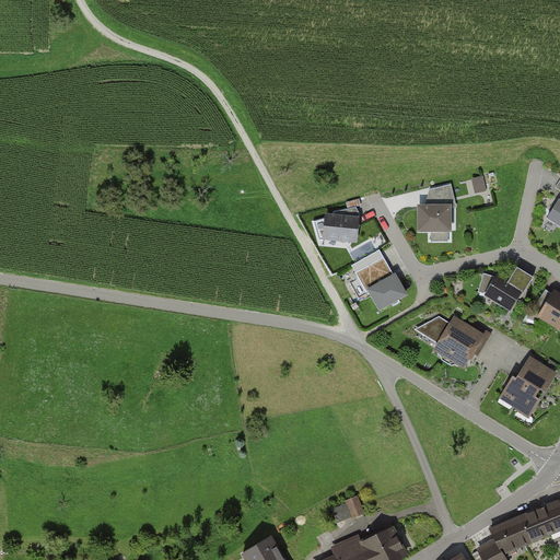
[(482,178),(473,181),(476,195),(487,193),(482,178)]
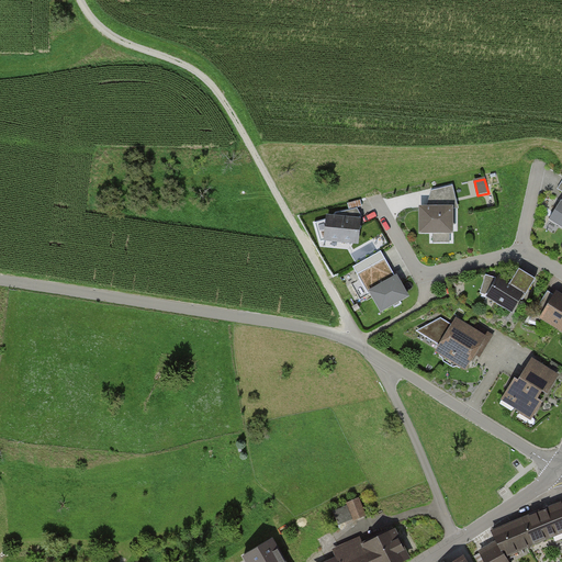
[(561,182),(558,190),(561,192),(561,202),(549,223),(561,231),(561,182)]
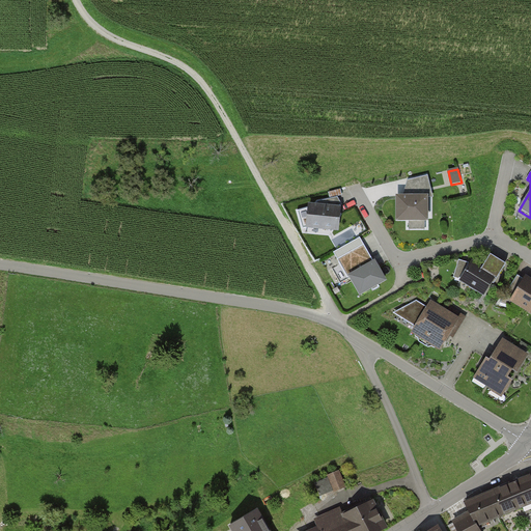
[(409,230),(427,230),(426,198),(432,198),(428,177),(408,183),(403,195),(396,195),(396,220),(409,220),(409,230)]
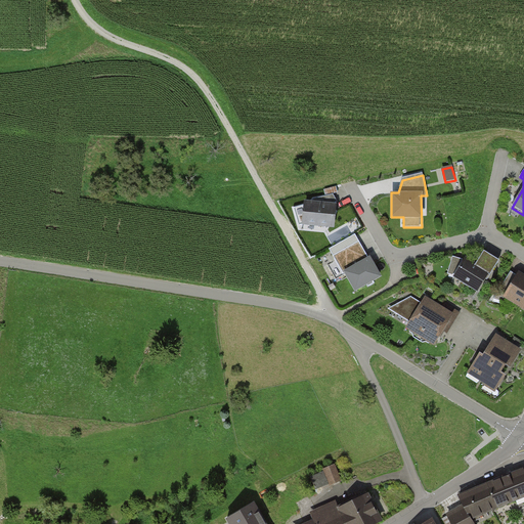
[(308,223),(329,225),(336,214),(331,205),(338,202),(334,194),(314,200),(304,210),(308,223)]
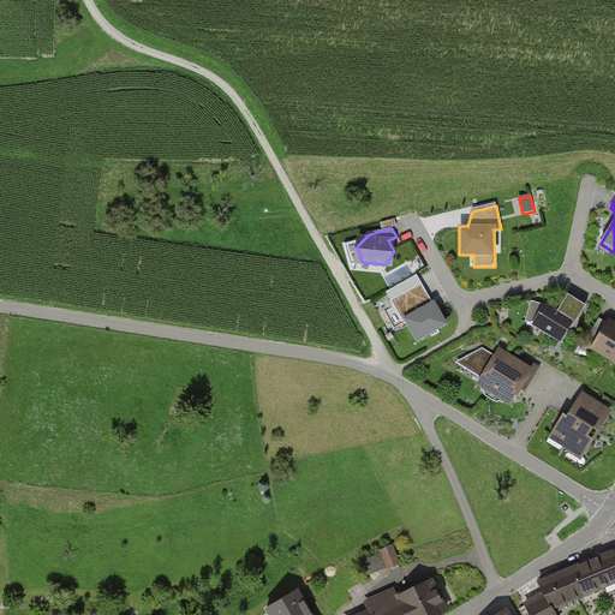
[(430,305),(419,286),(393,300),(400,314),(389,320),(394,328),(407,321),(418,341),(447,324),(434,303),(430,305)]
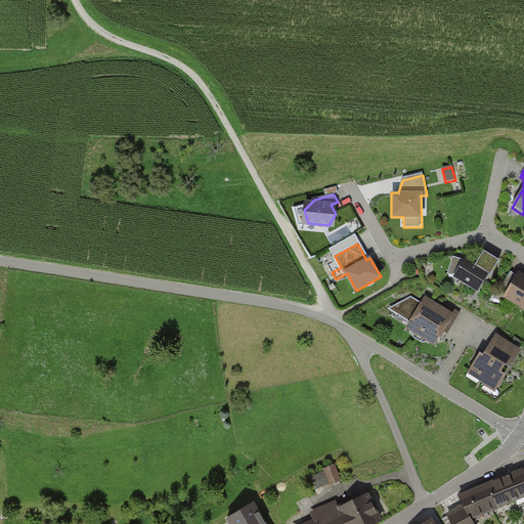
[(455,277),(477,291),(496,259),(484,252),(476,265),(466,260),(455,277)]
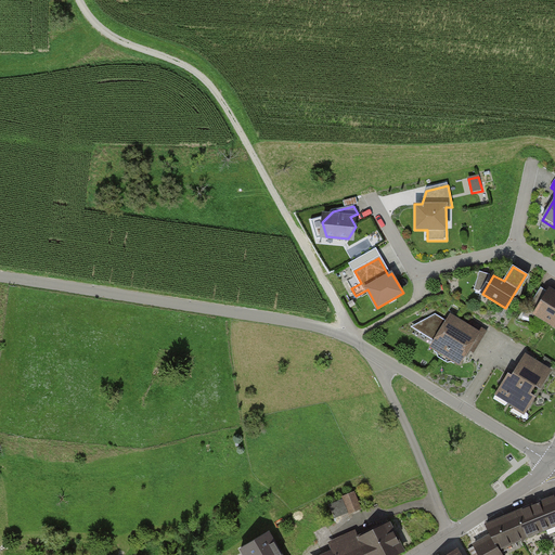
[(536,314),(554,326),(554,291),(551,288),(536,314)]
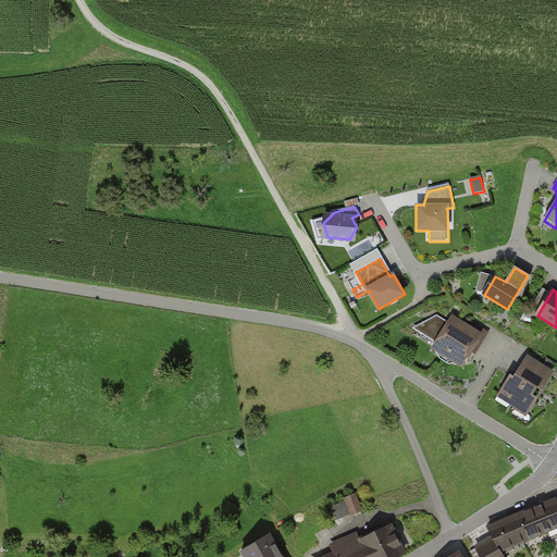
[(433,349),(461,364),(480,333),(452,317),(447,323),(437,317),(413,331),(436,344),(433,349)]
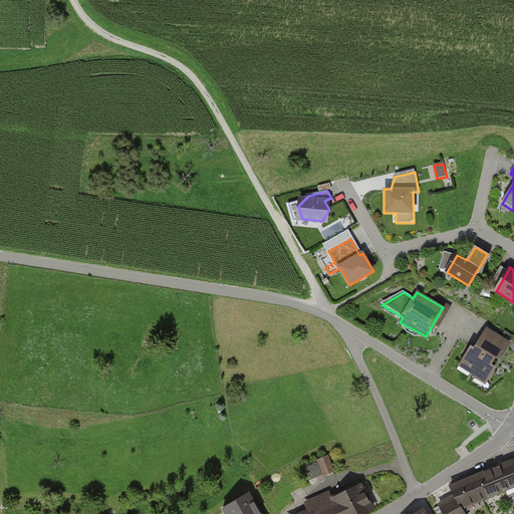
[(462,369),(487,384),(510,344),(485,329),(462,369)]
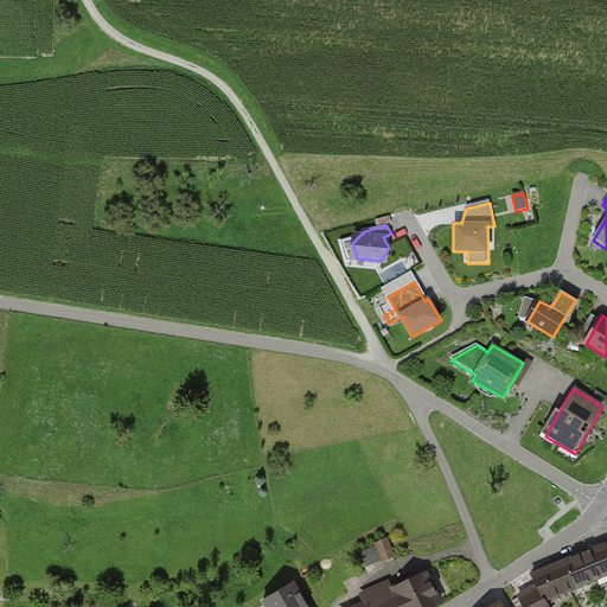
[(368,567),(397,555),(390,537),(360,549),(368,567)]
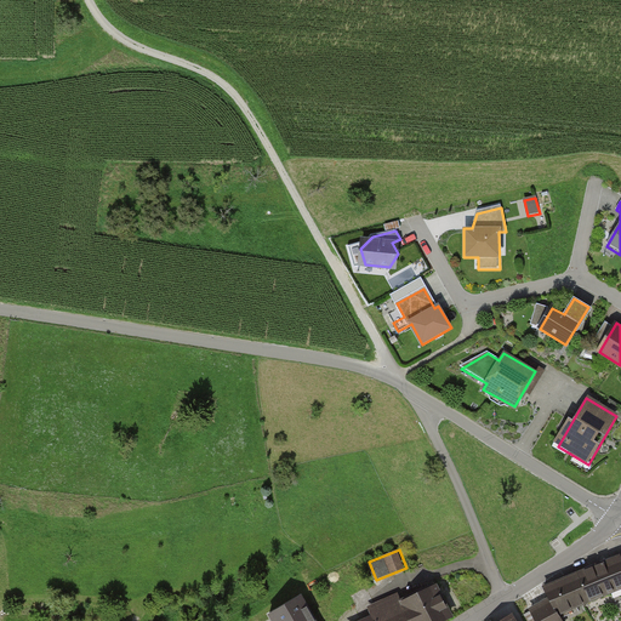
[(620,587),(620,556),(600,564),(609,585),(619,581),(620,587)]
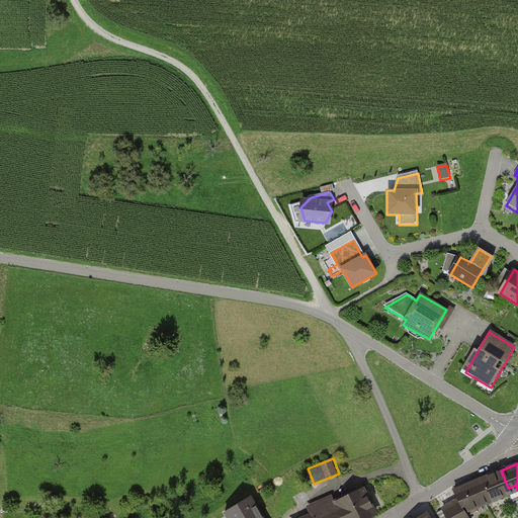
[(485,503),(517,490),(516,485),(508,488),(501,470),(482,480),(486,489),(481,492),(485,503)]
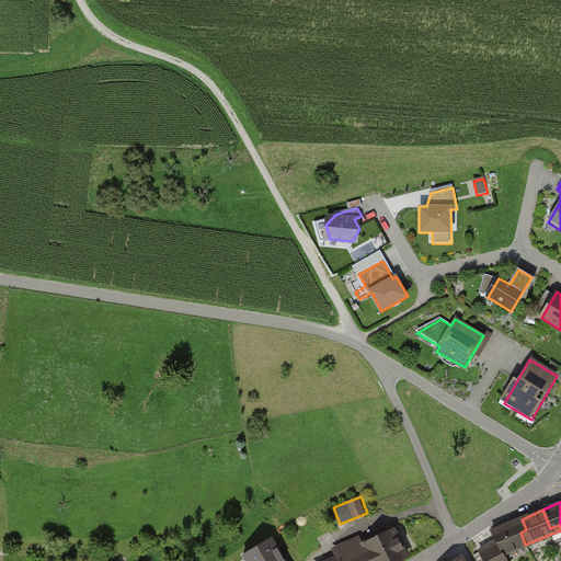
[(504,553),(525,545),(521,533),(526,529),(522,519),(491,531),(497,542),(504,553)]
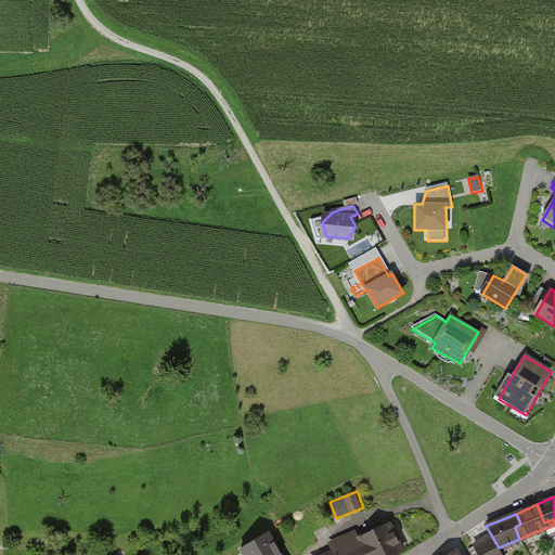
[(333,550),(322,554),(396,554),(403,552),(389,524),(355,538),(352,533),(331,544),(333,550)]
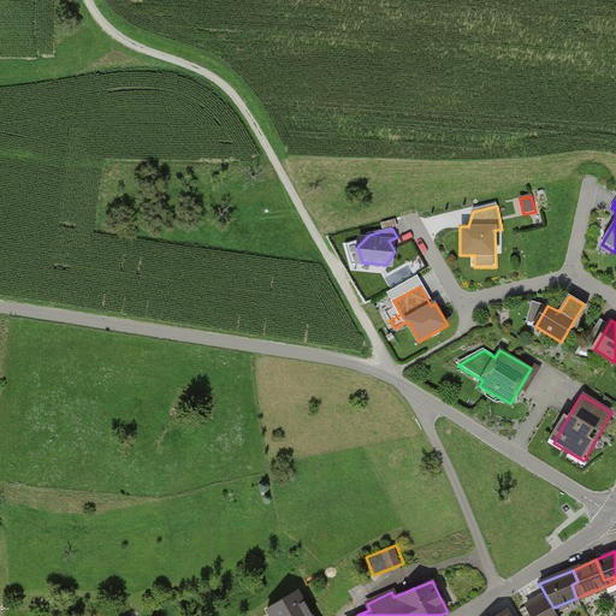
[(313,615),(298,591),(267,610),(271,615),(313,615)]
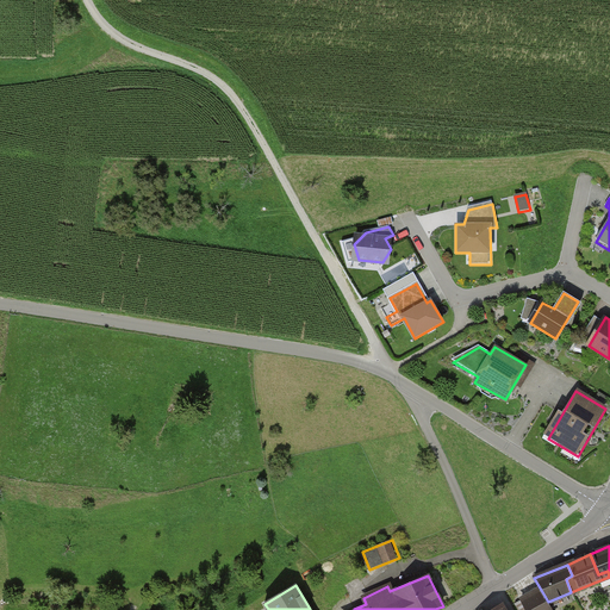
[(552,609),(548,602),(541,590),(516,604),(518,609),(552,609)]
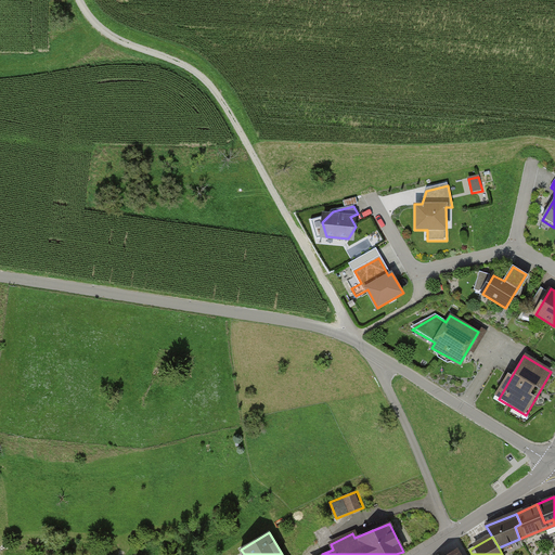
All buildings are outlined.
